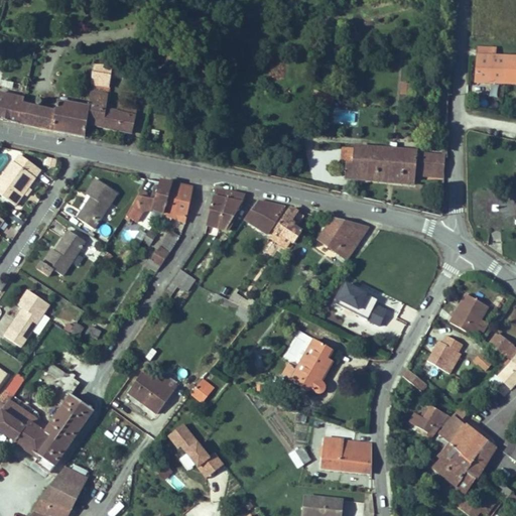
[(491,49),(474,48),(474,83),(515,86),(515,58),(490,57),(491,49)]
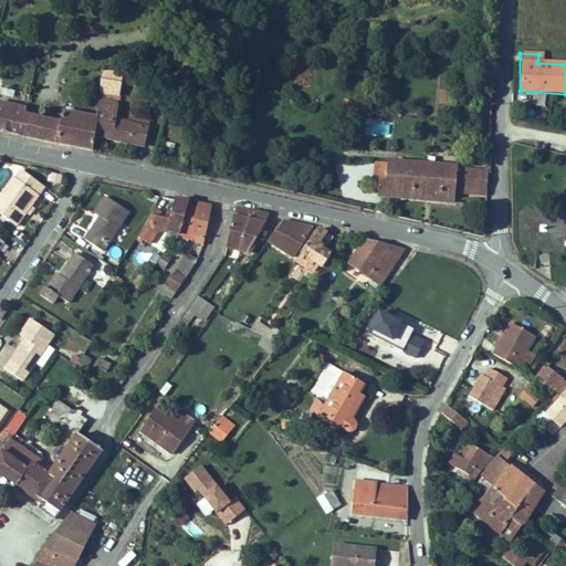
[(201,56),(201,65),(213,64),(212,55),(201,56)]
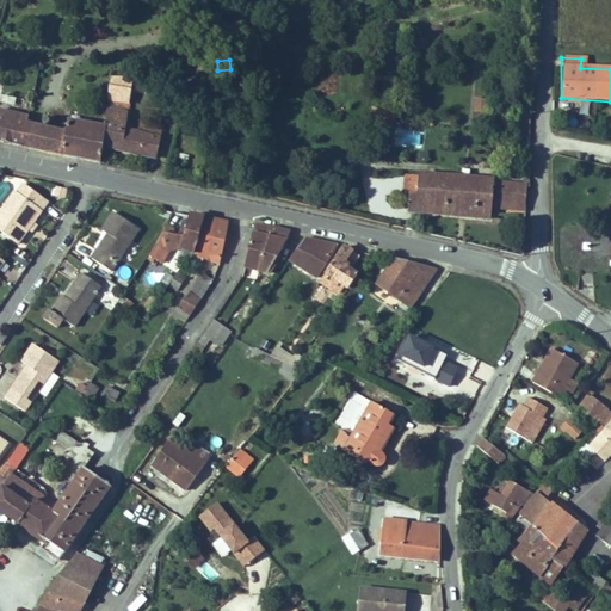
[(196,63),(196,73),(217,71),(217,61),(196,63)]
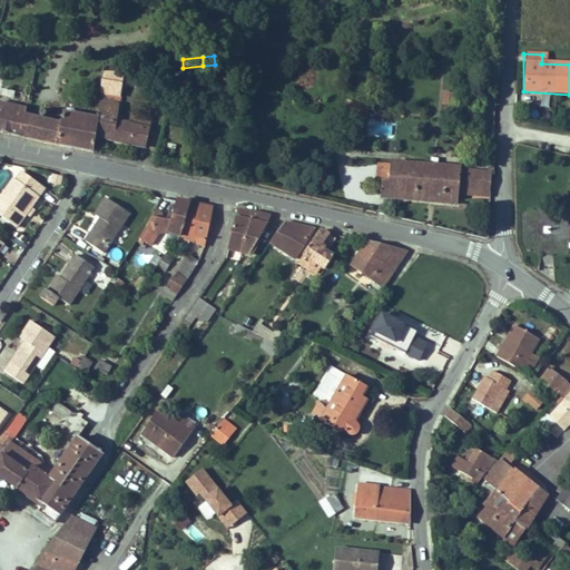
[(100,87),(123,91),(126,74),(129,75),(130,66),(104,67),(100,87)]
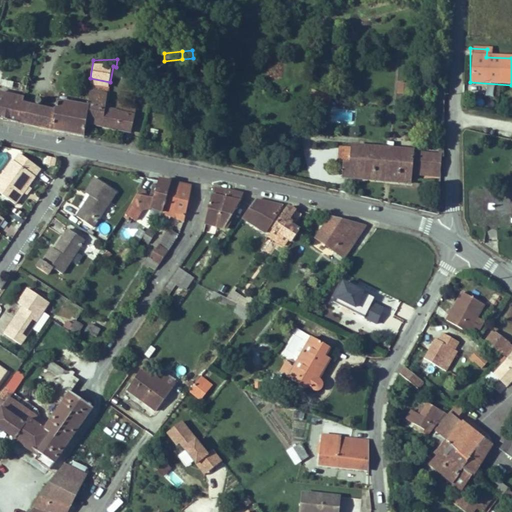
[(107,105),(110,82),(90,78),(89,90),(84,122),(133,130),(139,102),(117,98),(115,106),(107,105)]
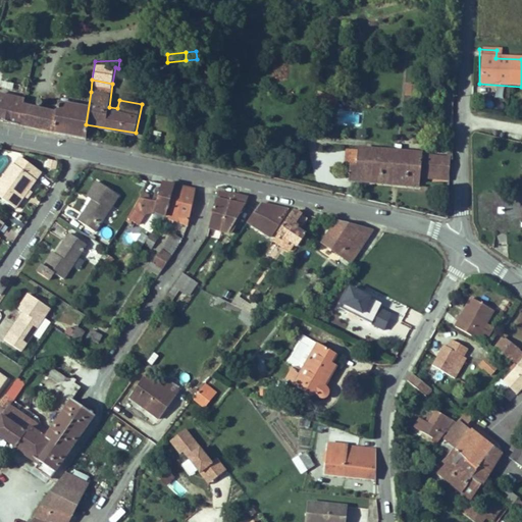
[(0,115),(20,120),(25,96),(9,92),(10,87),(0,84),(0,115)]
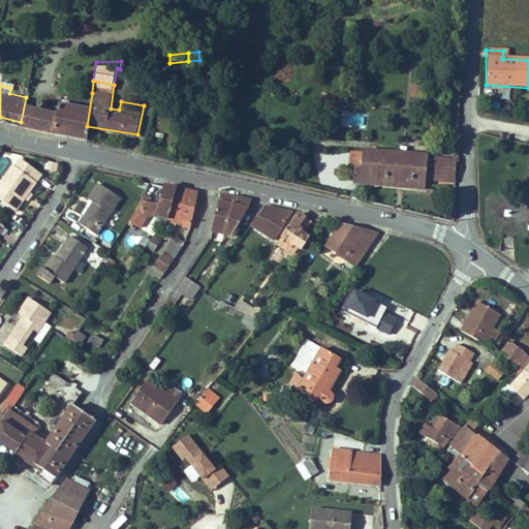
[(409,85),(408,97),(417,98),(418,86),(409,85)]
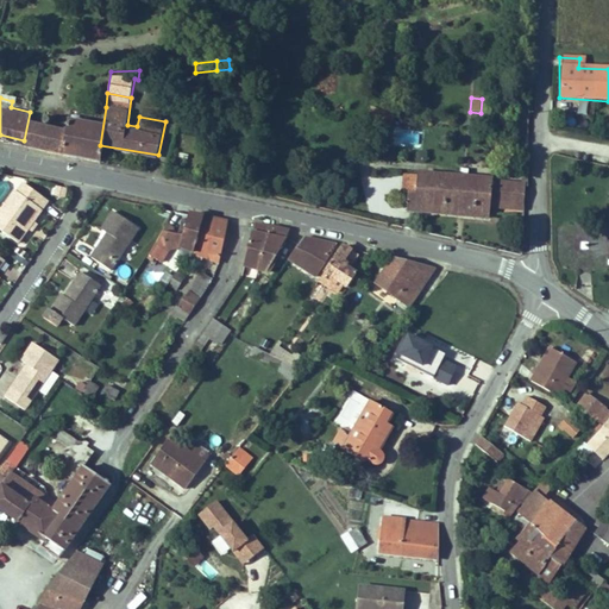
[(42,108),(41,113),(30,112),(24,140),(98,158),(100,145),(106,107),(98,106),(96,113),(69,108),(67,119),(49,115),(50,110),(42,108)]
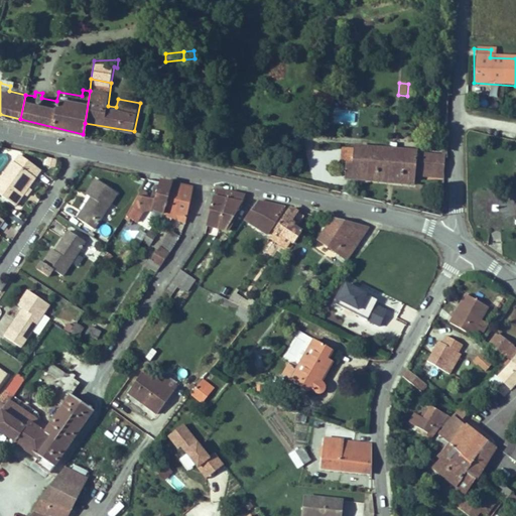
[(339,147),(340,177),(388,183),(392,153),(339,147)]
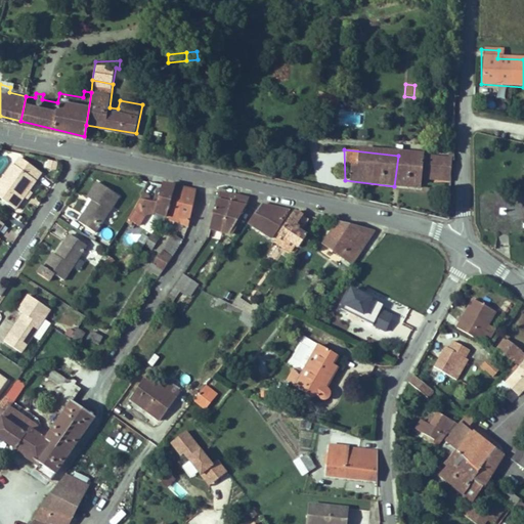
[(11,160),(0,174),(0,195),(14,207),(41,169),(22,156),(16,163),(11,160)]
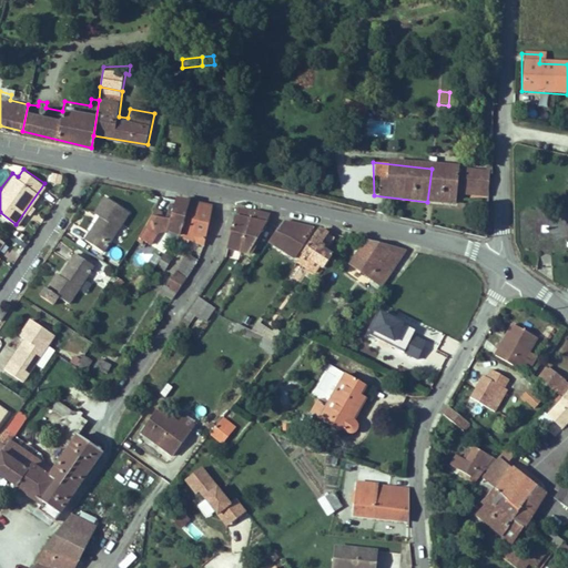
[(450,204),(454,194),(484,196),(485,174),(432,169),(427,202),(450,204)]
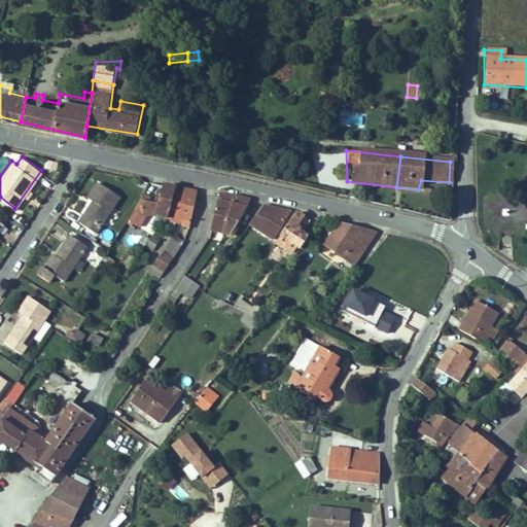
[(80,222),(97,234),(121,199),(101,184),(92,199),(99,204),(90,216),(86,214),(80,222)]
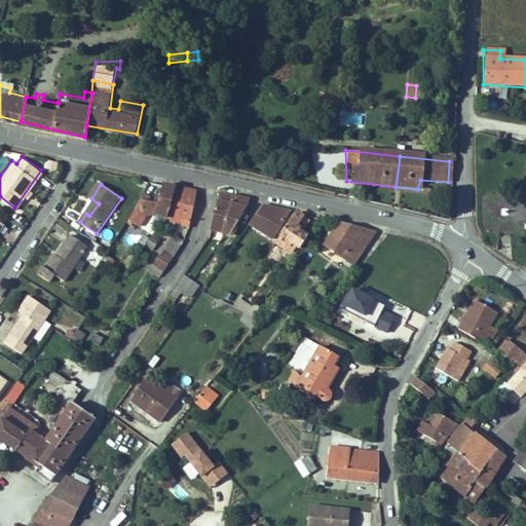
[(152,216),(166,220),(177,191),(163,188),(152,216)]
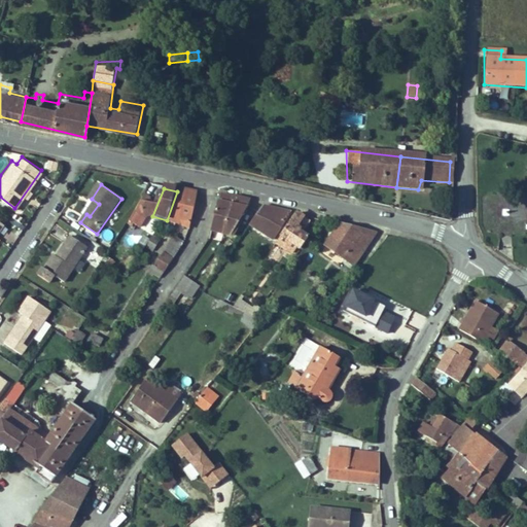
[(167,220),(190,227),(199,196),(177,191),(167,220)]
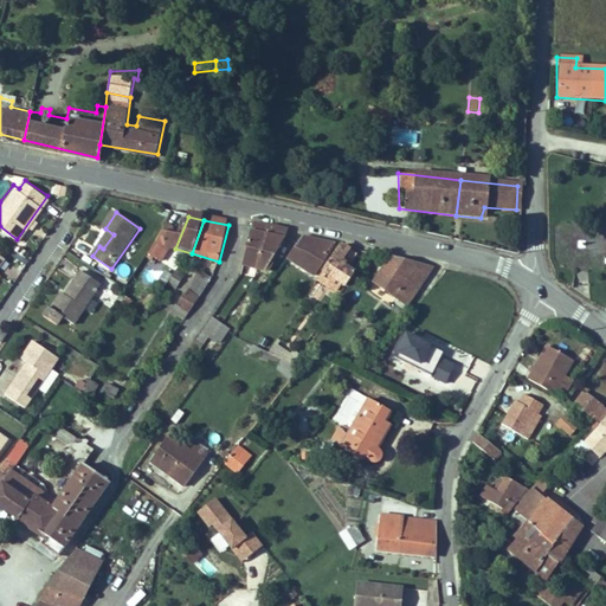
[(172,232),(172,225),(168,224),(154,244),(168,252),(169,253),(178,250),(172,247),(175,233),(172,232)]
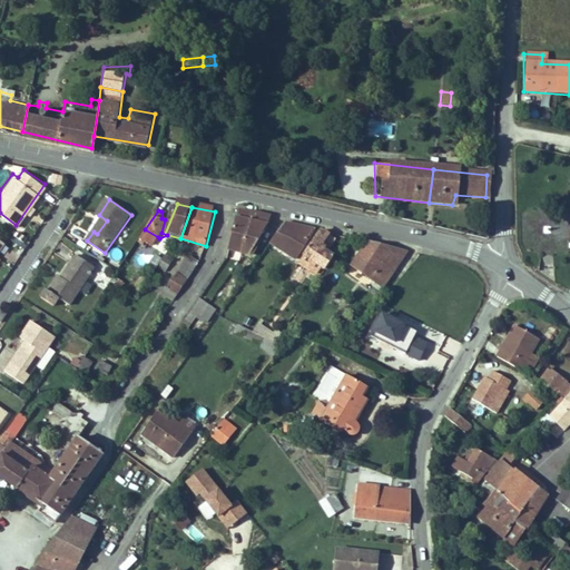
[(235,253),(242,256),(254,216),(238,214),(238,216),(226,251),(235,253)]
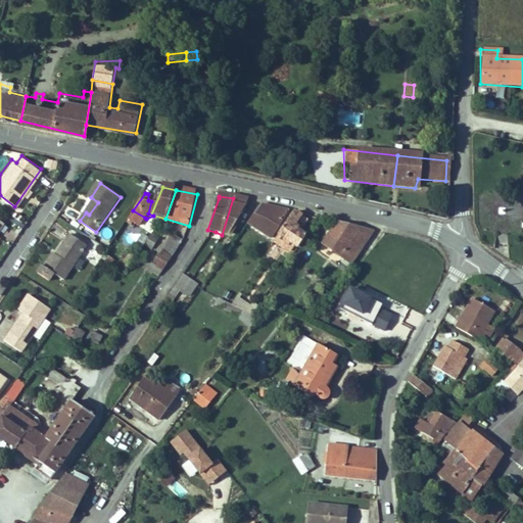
[(240,219),(247,201),(233,198),(222,235),(228,236),(240,219)]
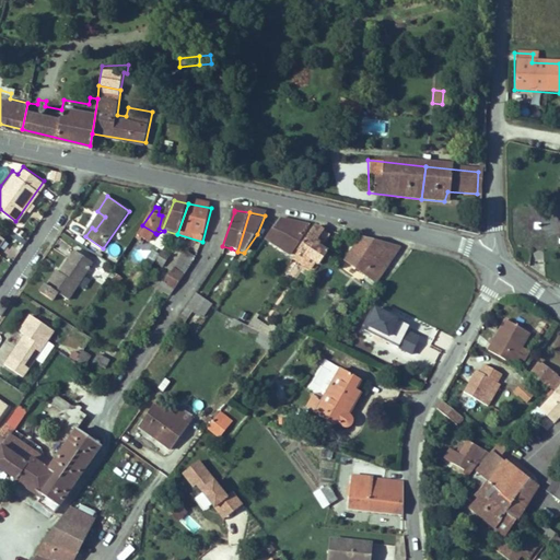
[(312,229),(279,219),(264,238),(291,256),(312,229)]
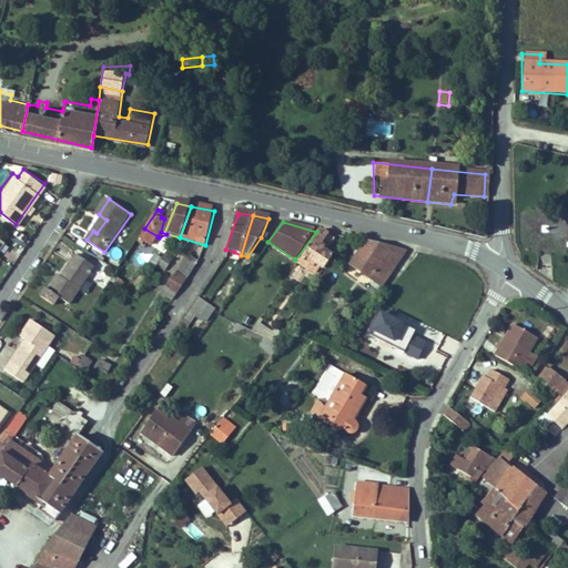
[(144,229),(137,241),(149,247),(158,236),(144,229)]
